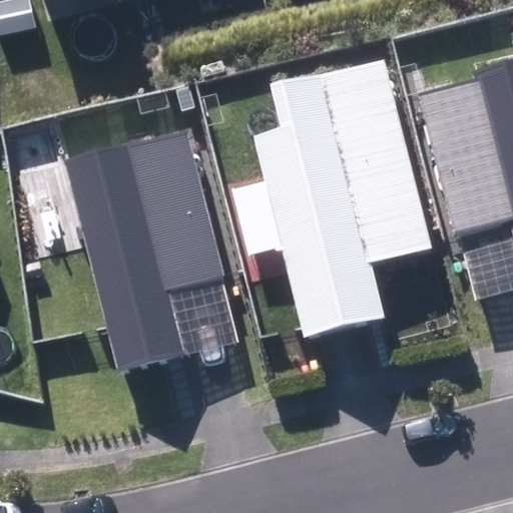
[(301,328),(304,337),(345,327),(385,318),(371,263),(432,247),(384,59),(270,84),(281,126),(253,136),(301,328)]
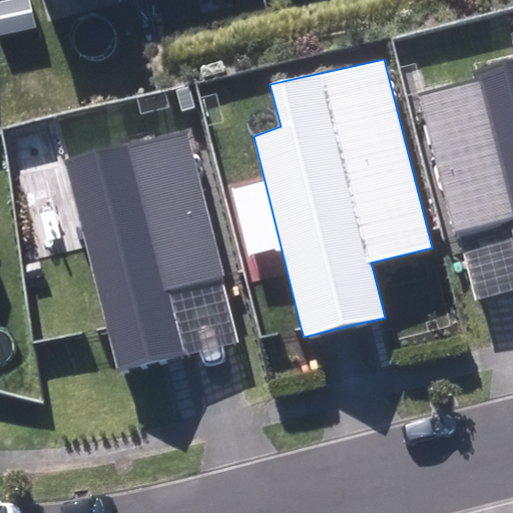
[(512,214),(512,219),(512,61),(474,71),(476,79),(421,93),(455,228),(458,227),(512,214)]
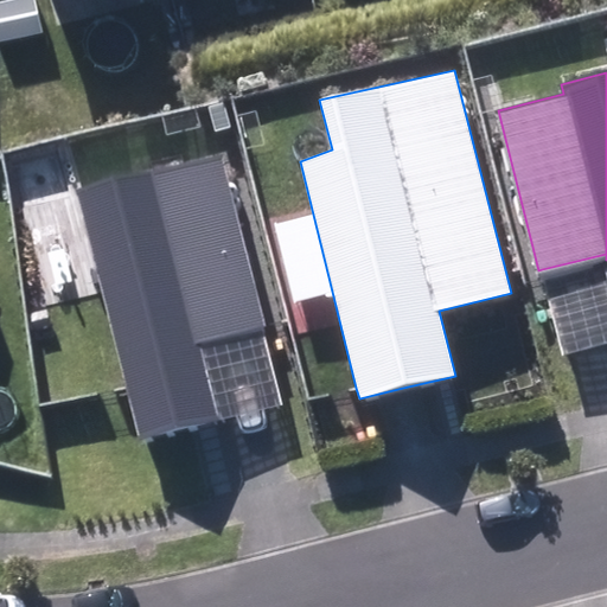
[(126,388),(138,436),(216,417),(197,342),(263,325),(222,154),(76,190),(126,388)]
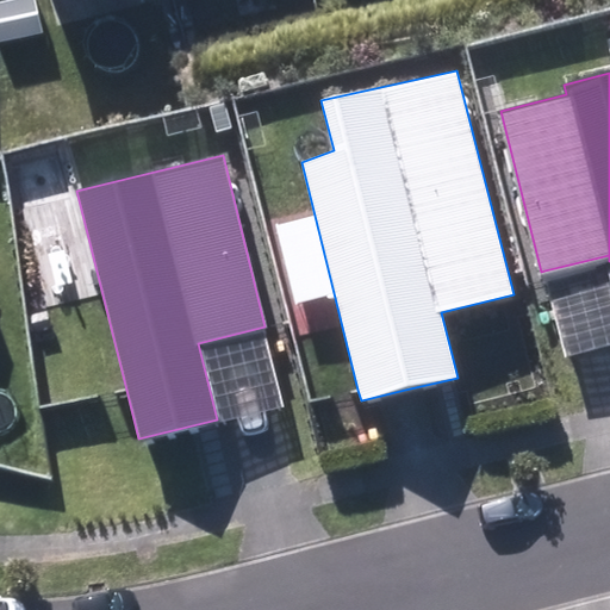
[(609,261),(609,255),(545,271),(565,355),(598,348),(609,344),(609,261)]
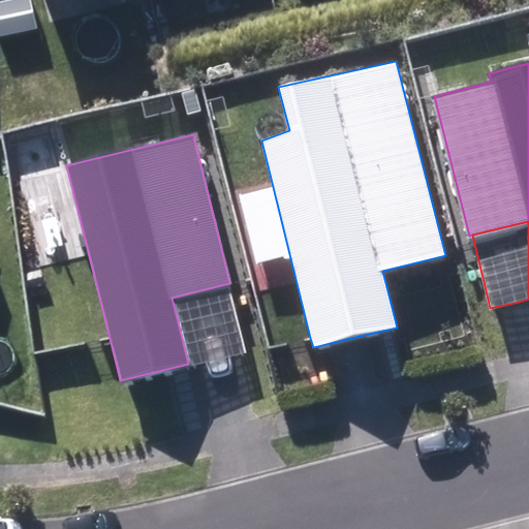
[(229,283),(172,298),(188,364),(189,367),(218,360),(247,352),(229,283)]
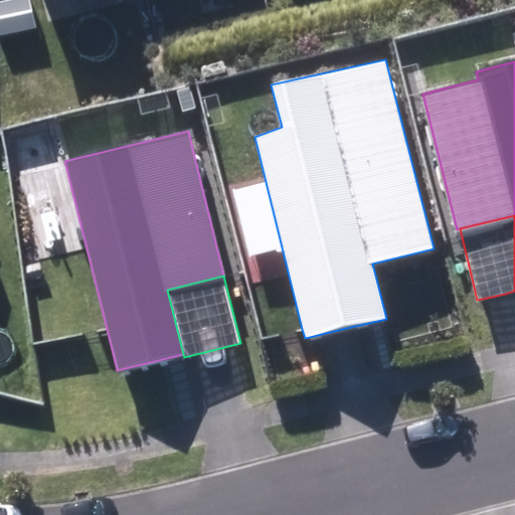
All buildings are outlined.
